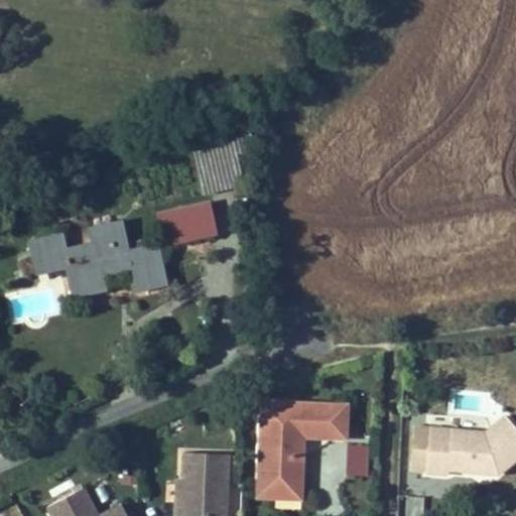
[(252,145),(249,131),(232,135),(235,149),(252,145)]
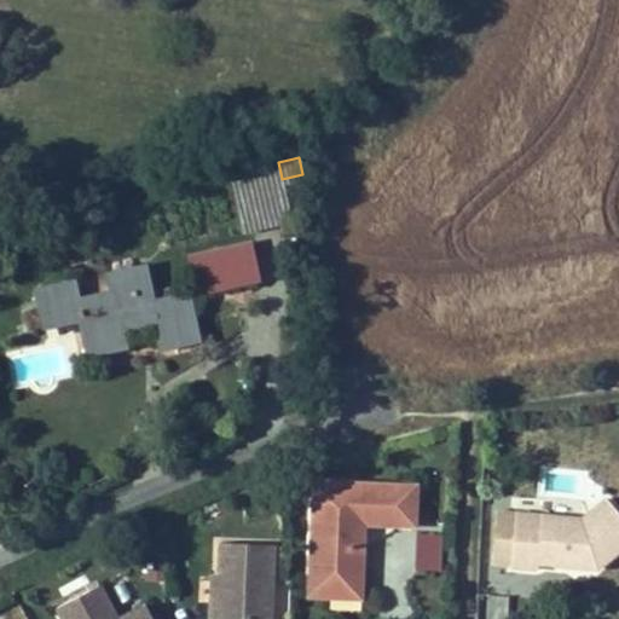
[(291,219),(282,179),(278,162),(229,173),(242,231),(291,219)]
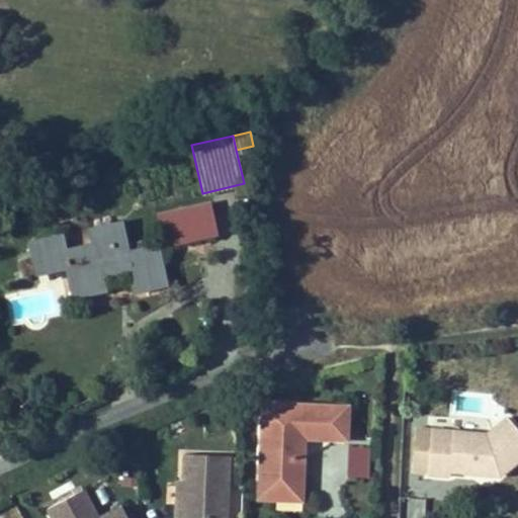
[(217,235),(210,203),(158,216),(164,247),(217,235)]
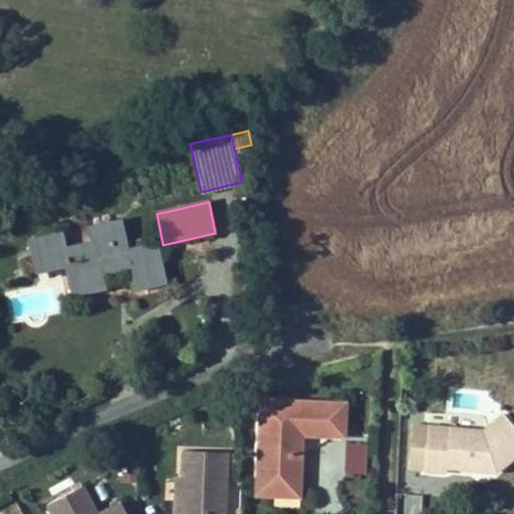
[(100,273),(129,267),(134,289),(165,282),(157,244),(126,251),(119,221),(89,228),(92,242),(65,248),(61,234),(30,241),(33,255),(35,262),(22,265),(24,274),(66,265),(73,294),(104,287),(100,273)]
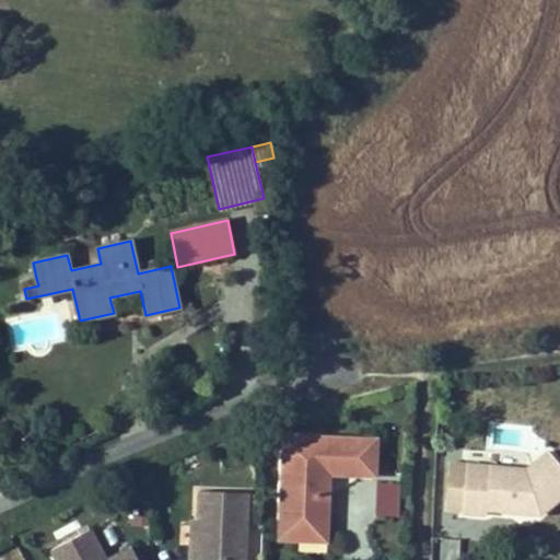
[(38,286),(36,278),(22,281),(24,289),(38,286)]
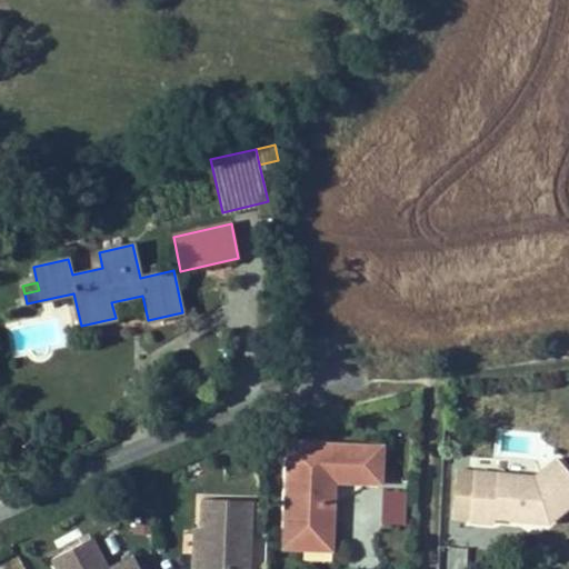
[(335,482),(336,445),(288,442),(283,549),(310,550),(315,535),(332,536),(333,503),(328,496),(328,481),(335,482)]
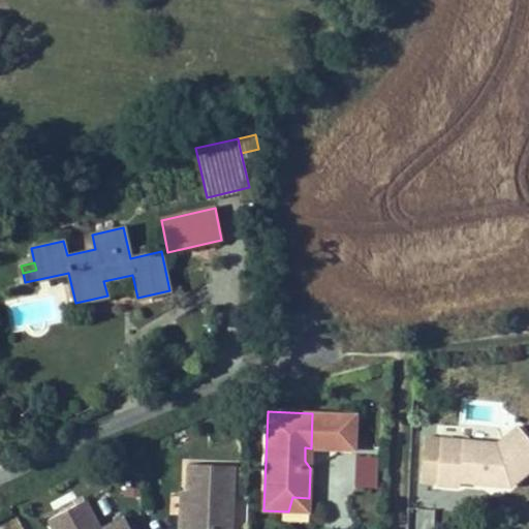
[(337,449),(339,414),(312,413),(311,448),(337,449)]
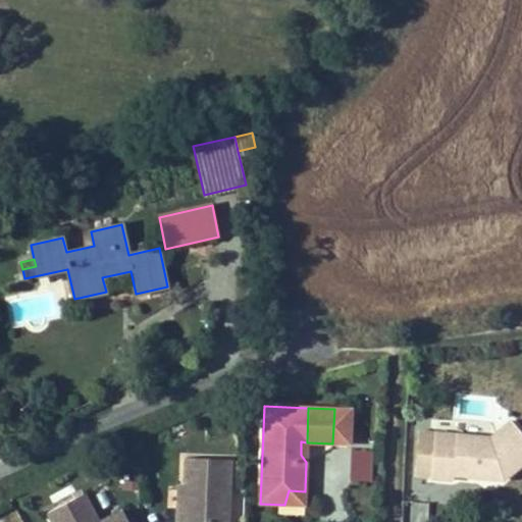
[(350,444),(351,409),(334,409),(332,444),(350,444)]
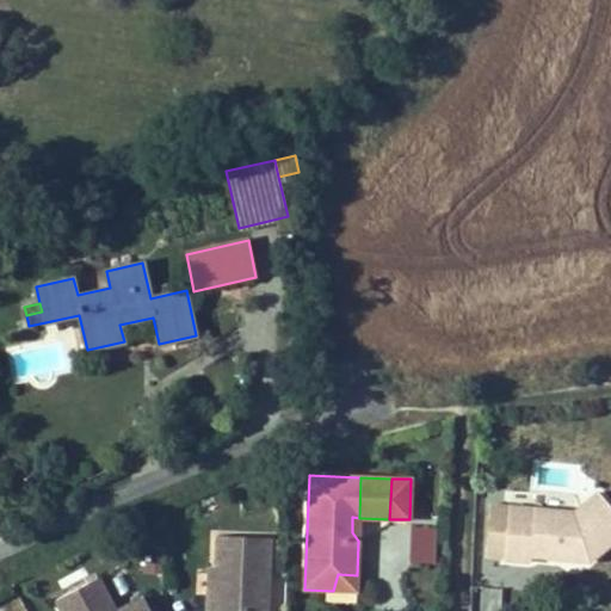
[(588,562),(610,543),(610,507),(598,492),(574,512),(535,508),(532,524),(507,520),(504,559),(530,562),(531,556),(567,560),(568,554),(575,555),(580,561),(588,562)]
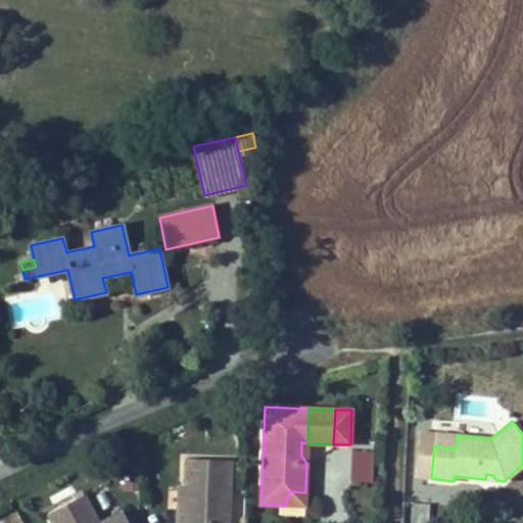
[(182,423),(171,428),(176,440),(187,435),(182,423)]
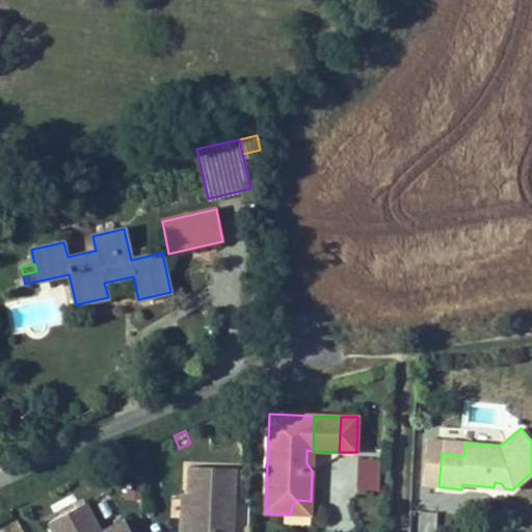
[(463,456),(466,443),(426,439),(422,484),(440,485),(442,453),(463,456)]
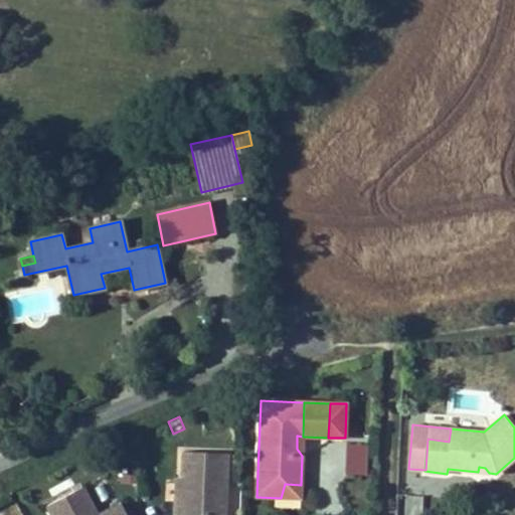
[(224,514),(227,454),(183,452),(181,479),(180,502),(175,502),(174,514),(224,514)]
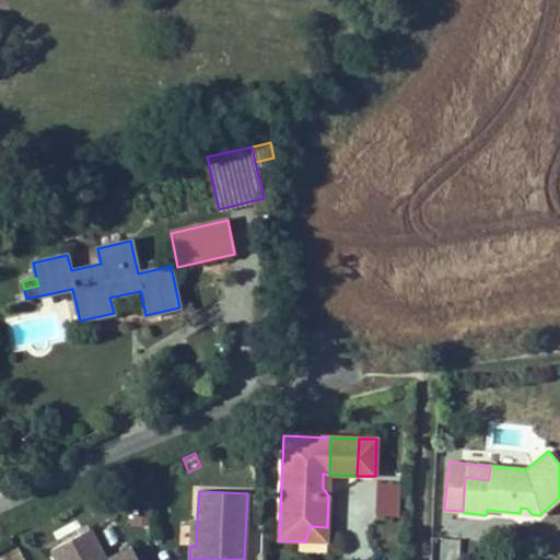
[(111,496),(97,501),(102,513),(115,508),(111,496)]
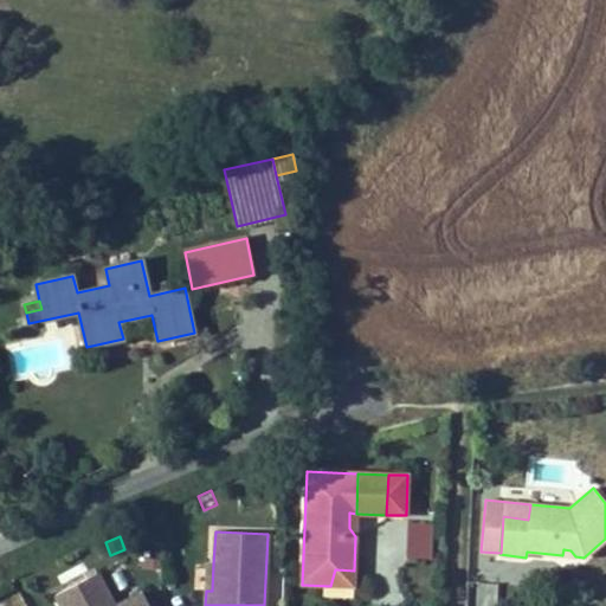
[(144,558),(143,568),(161,568),(161,559),(144,558)]
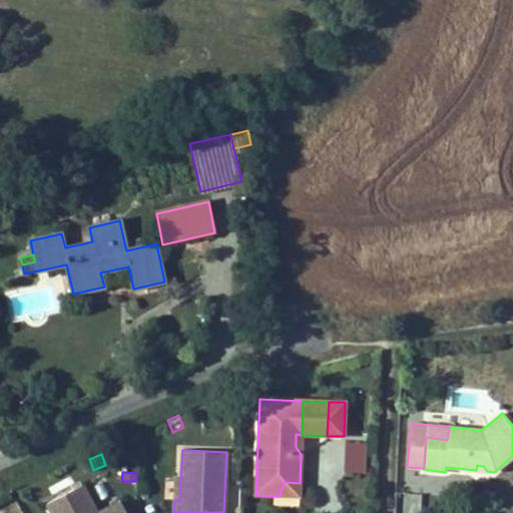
[(300,496),(300,483),(284,482),(280,496),(300,496)]
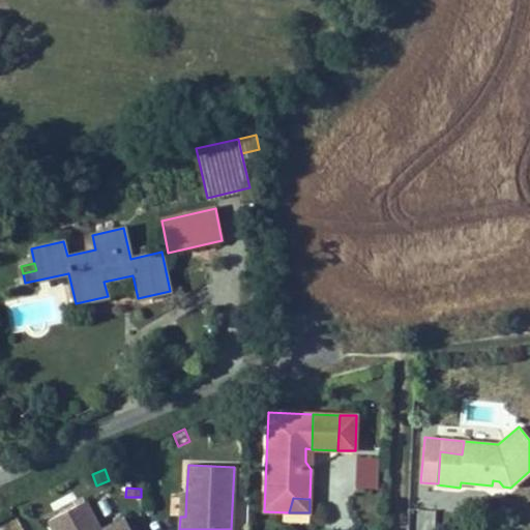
[(101,529),(99,529),(85,501),(49,521),(54,529),(129,529),(124,519),(101,529)]
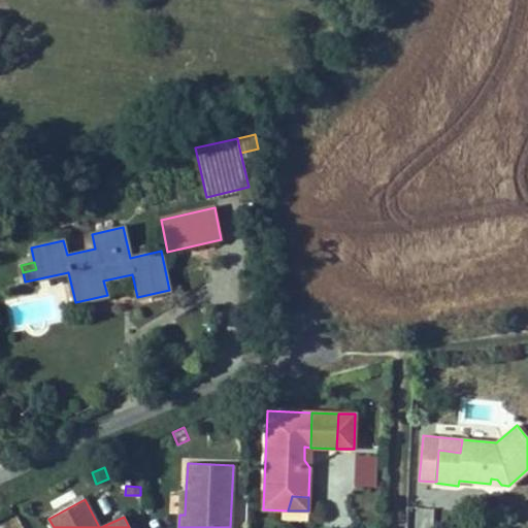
[(408,527),(430,527),(432,508),(410,507),(408,527)]
